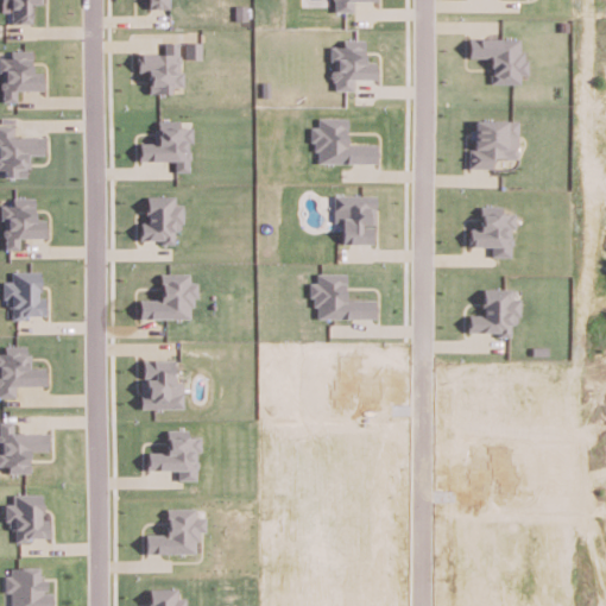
[(2,0),(4,13),(12,13),(12,24),(33,24),(33,5),(45,5),(45,0),(2,0)]
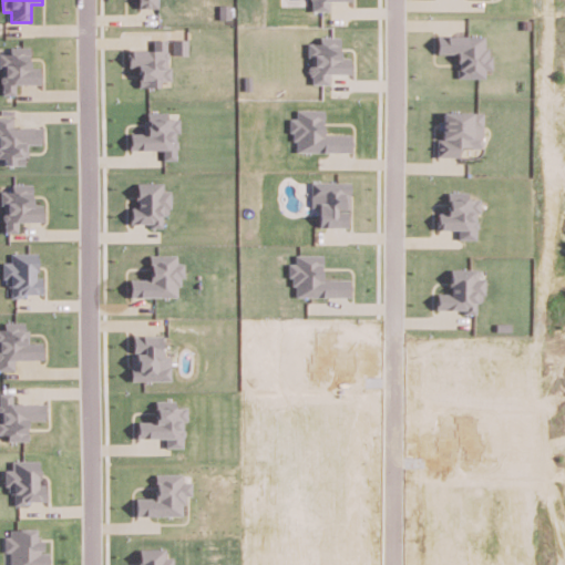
[(141,0),(141,9),(161,9),(160,0),(141,0)]
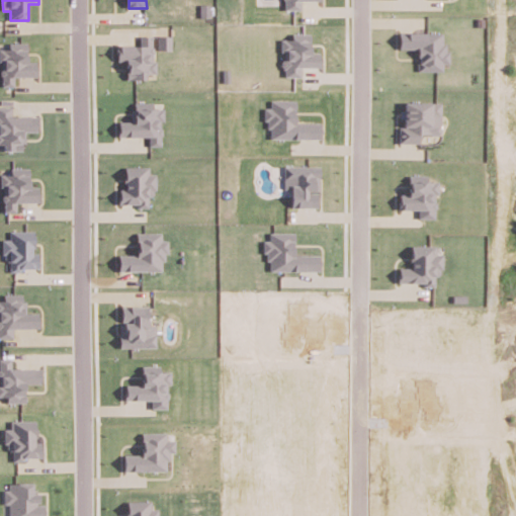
[(323,2),(323,0),(285,0),(285,10),(304,11),(304,2),(323,2)]
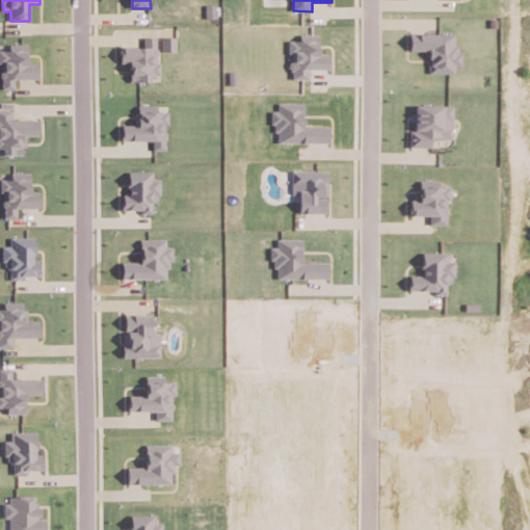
[(459,34),(412,34),(412,51),(430,51),(430,74),(455,74),(455,67),(459,67),(459,34)]
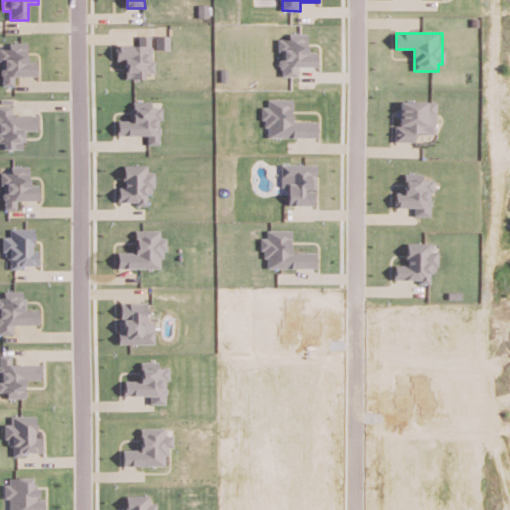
[(309,34),(291,34),(291,40),(280,40),(280,53),(283,53),(282,77),(300,77),(300,68),(319,68),(319,53),(309,53),(309,34)]
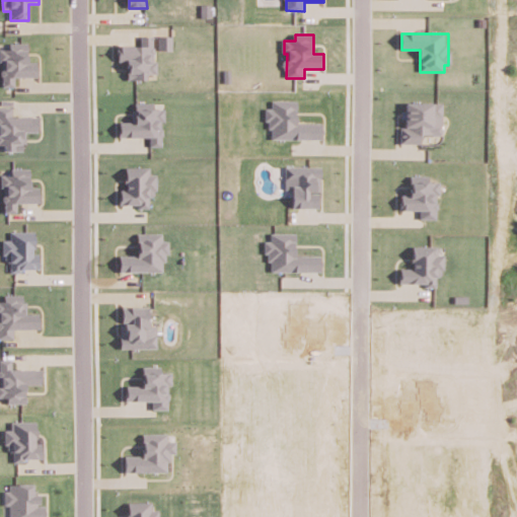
[(143,46),(120,47),(120,64),(130,63),(130,80),(148,80),(148,74),(159,74),(159,62),(155,62),(155,37),(143,37),(143,46)]
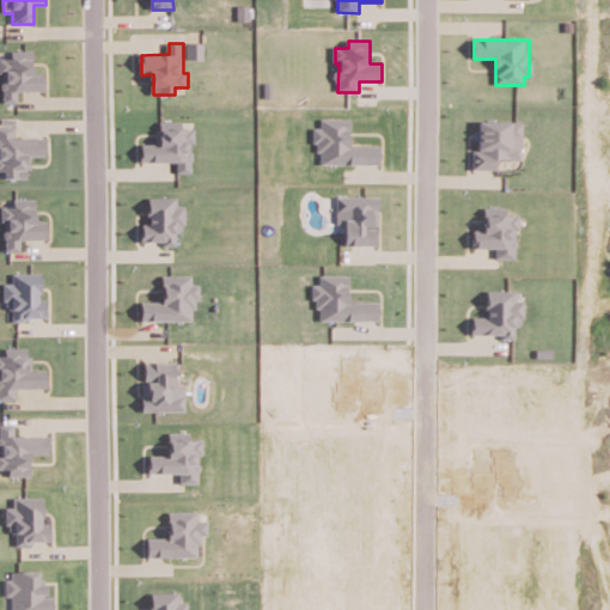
[(206,60),(206,43),(189,44),(190,61),(206,60)]
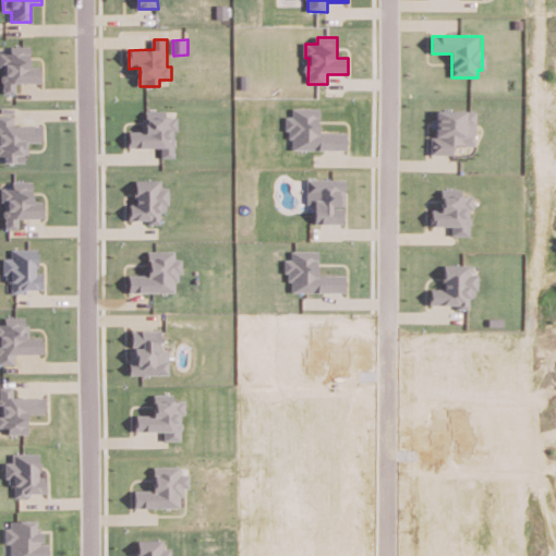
[(1,53),(2,94),(17,94),(17,84),(43,83),(41,68),(32,68),(31,47),(11,47),(11,53),(1,53)]
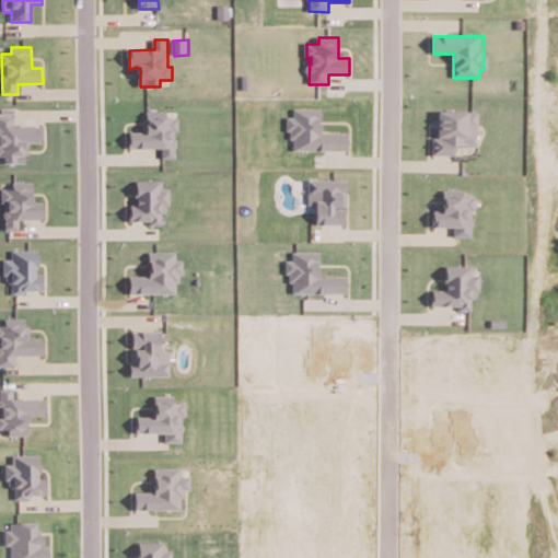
[(291,151),(349,151),(349,134),(322,134),(322,109),(295,109),(295,118),(291,118),(291,151)]
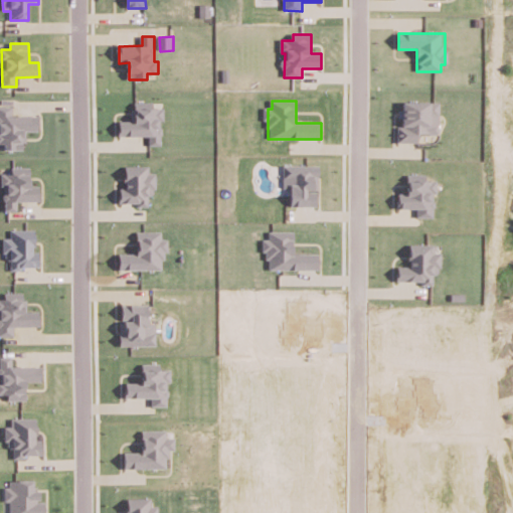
[(150,137),(150,146),(163,146),(163,109),(154,109),(154,103),(135,103),(135,122),(120,122),(120,137),(150,137)]
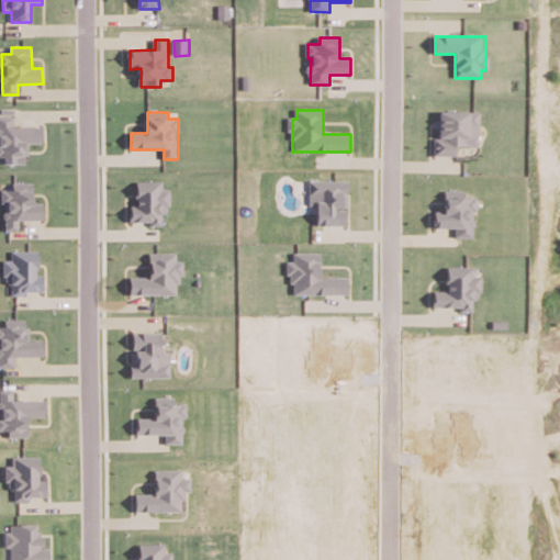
[(480,112),(440,112),(440,138),(435,138),(435,156),(458,156),(458,147),(480,147),(480,112)]
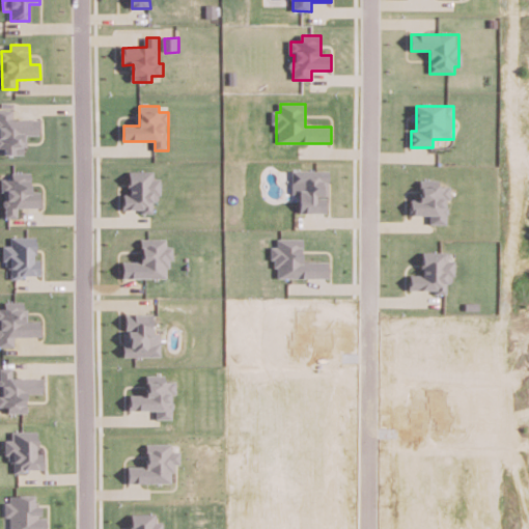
[(40,120),(14,120),(14,111),(0,110),(0,154),(26,155),(27,136),(40,136),(40,120)]
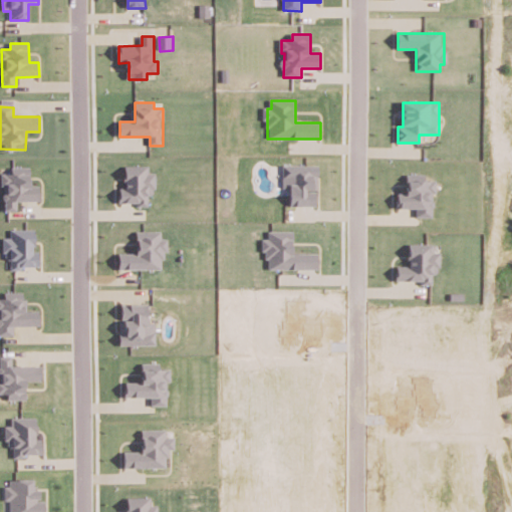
[(120,205),(149,204),(149,196),(156,196),(156,174),(150,174),(150,166),(124,167),(125,188),(119,188),(120,205)]
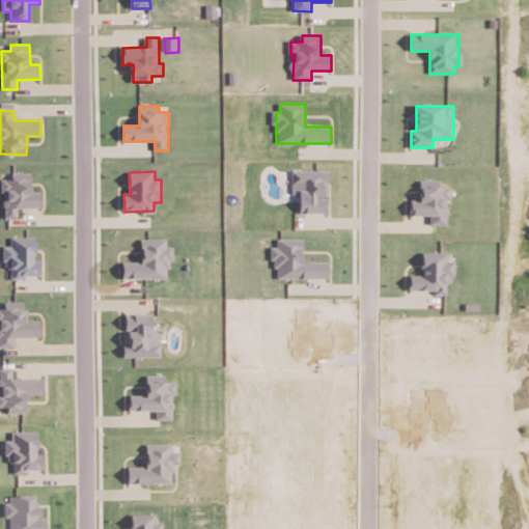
[(330,172),(294,171),(294,196),(301,196),(301,214),(329,214),(330,172)]
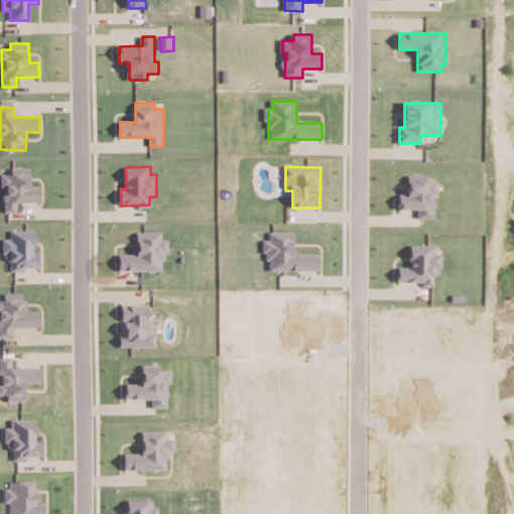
[(40,202),(40,186),(30,186),(30,168),(11,168),(11,174),(1,174),(1,189),(4,188),(5,213),(17,212),(16,203),(40,202)]
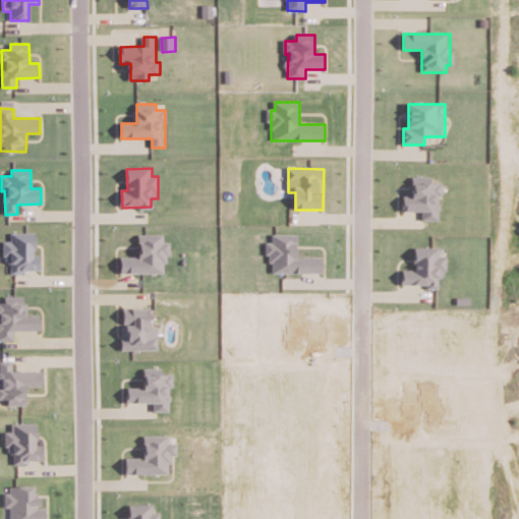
[(404,212),(422,212),(421,221),(441,221),(441,183),(431,183),(431,177),(413,177),(413,195),(404,195),(404,212)]
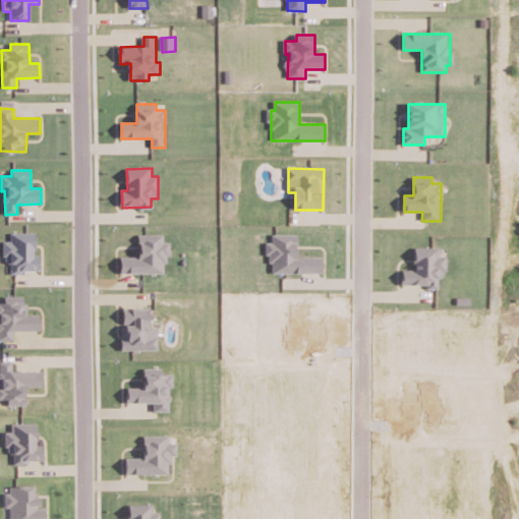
[(36,233),(10,234),(11,241),(6,241),(7,275),(23,274),(22,271),(42,271),(42,255),(36,255),(36,233)]
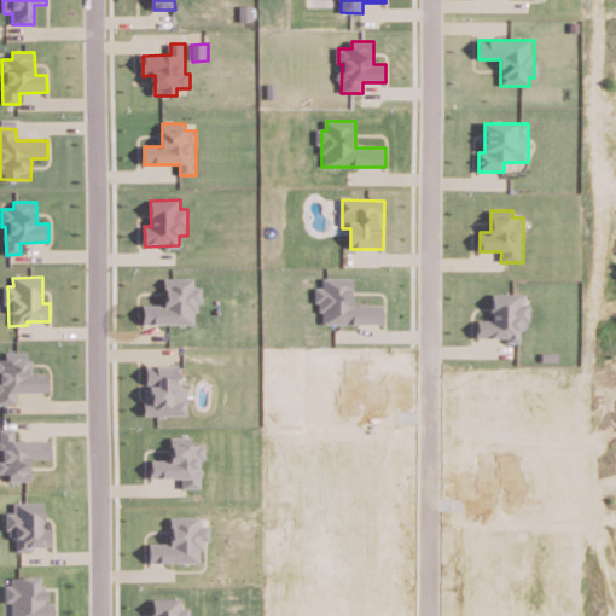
[(145,325),(199,324),(199,288),(195,288),(195,279),(166,279),(166,304),(144,304),(145,325)]
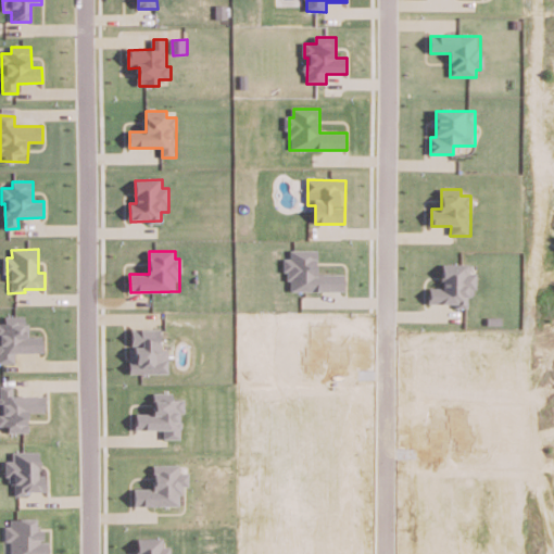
[(288,291),(345,292),(347,275),(318,274),(319,251),(292,251),(292,260),(288,259),(288,291)]
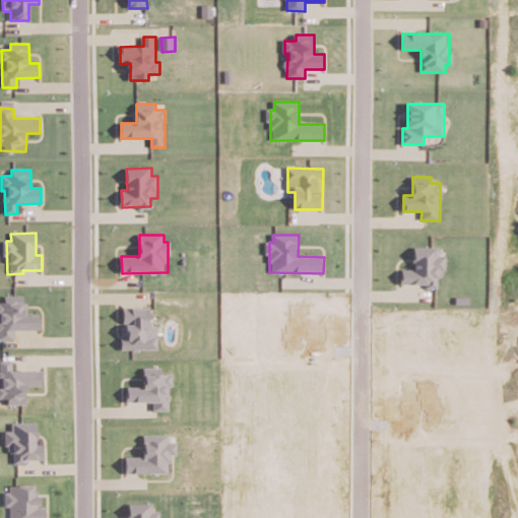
[(439,248),(415,248),(414,269),(402,269),(402,284),(427,284),(427,288),(442,288),(443,256),(439,256),(439,248)]
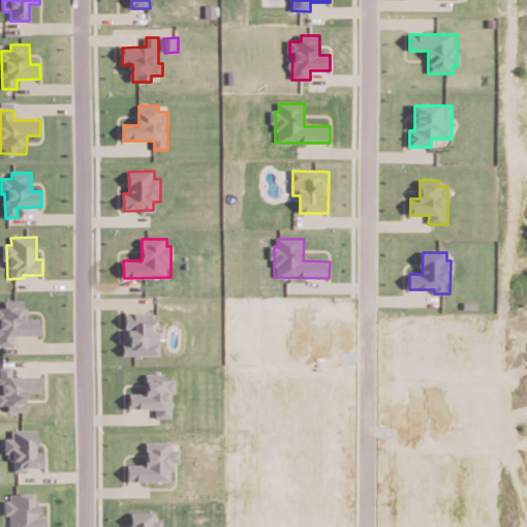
[(17,336),(42,336),(42,320),(28,320),(28,302),(6,302),(6,308),(0,307),(0,346),(17,347),(17,336)]
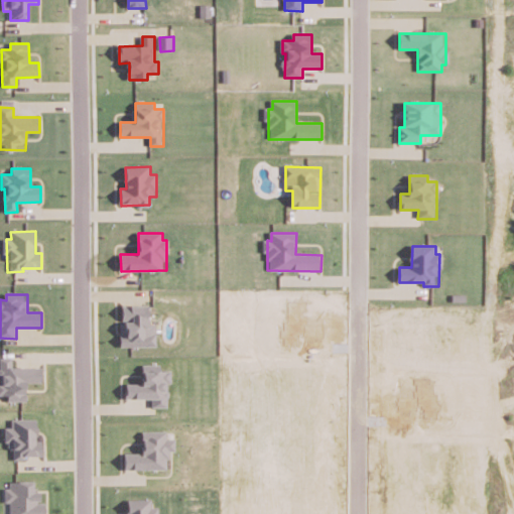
[(157,347),(156,325),(149,325),(149,305),(122,306),(123,347),(157,347)]
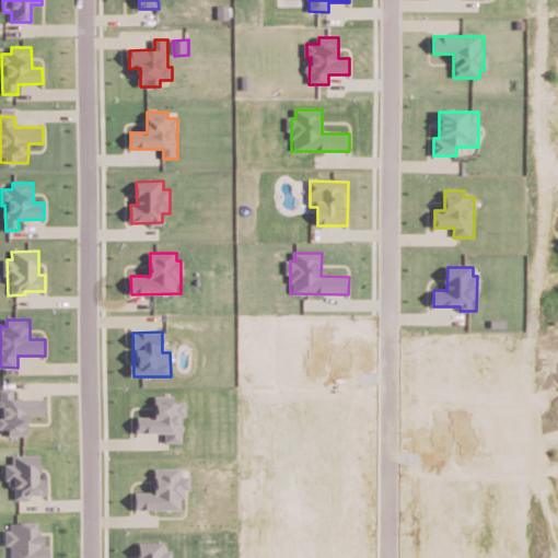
[(47,399),(15,399),(15,390),(1,390),(1,414),(0,414),(0,430),(10,430),(10,437),(30,437),(30,416),(47,416),(47,399)]
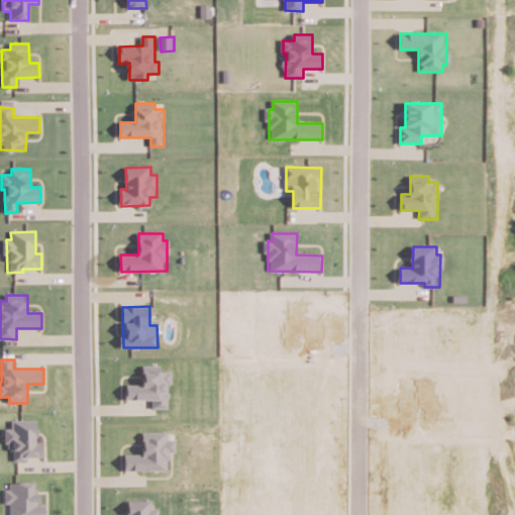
[(126,400),(152,401),(152,409),(170,409),(171,372),(162,372),(162,367),(143,367),(143,386),(126,385),(126,400)]
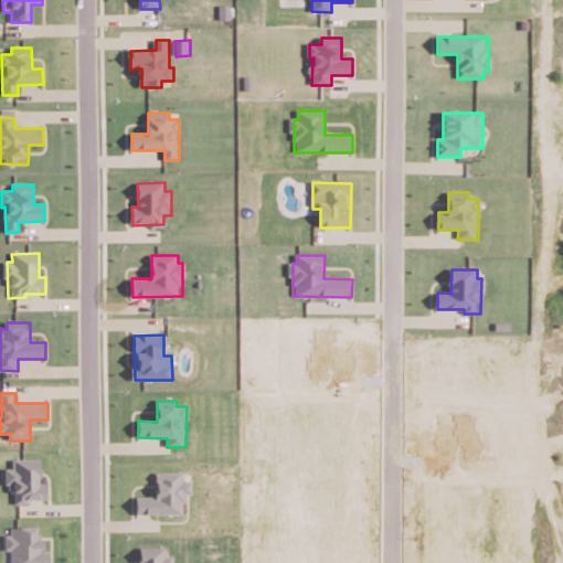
[(13,460),(13,468),(7,468),(7,492),(14,492),(14,502),(46,501),(46,484),(41,484),(40,459),(13,460)]
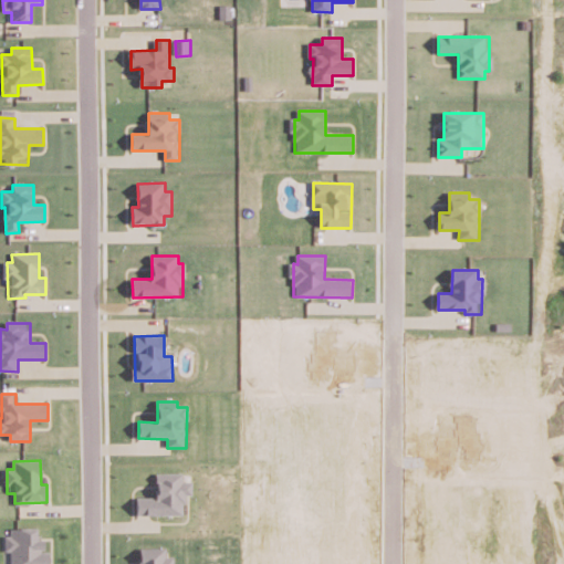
[(186,517),(186,495),(194,495),(194,482),(185,482),(185,474),(158,473),(157,498),(138,498),(137,515),(186,517)]
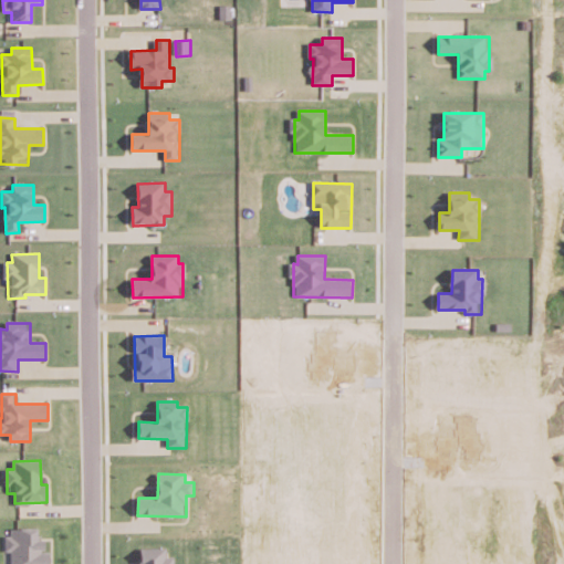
[(50,563),(50,553),(43,553),(43,540),(37,540),(37,529),(7,530),(7,552),(10,552),(10,563),(50,563)]
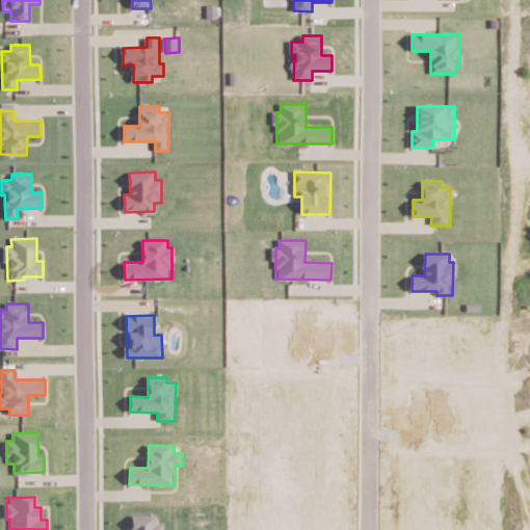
[(157,515),(133,515),(132,529),(163,529),(164,524),(157,524),(157,515)]
